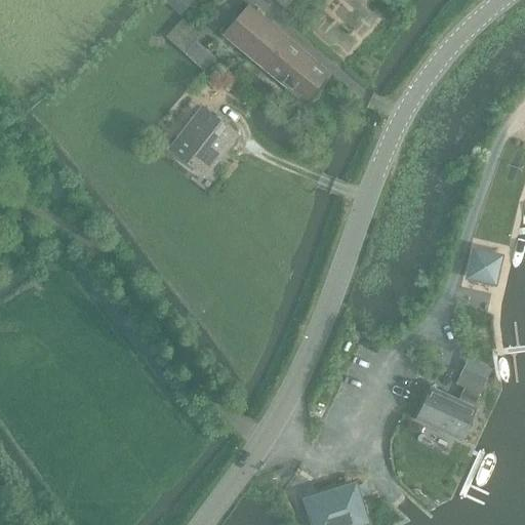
[(176,0),(167,0),(139,30),(158,47),(169,35),(180,46),(202,24),(176,0)]
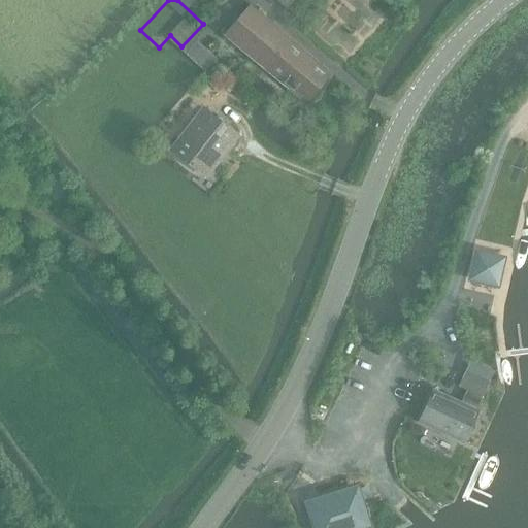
[(307,101),(330,73),(251,5),(225,35),(281,80),(283,78),(307,101)]
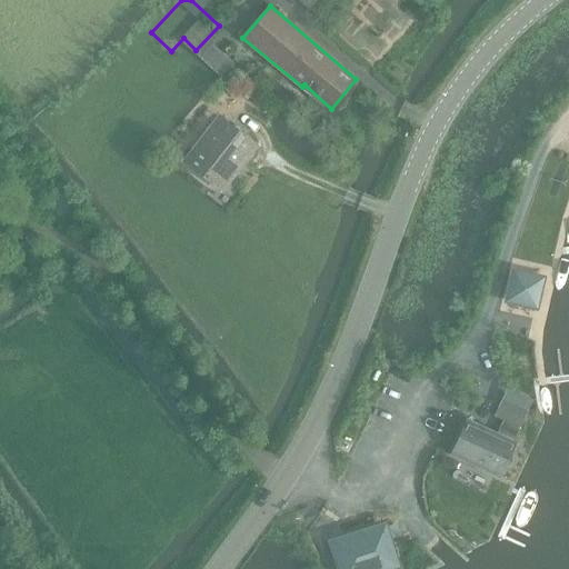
[(219,113),(182,160),(196,170),(222,191),(258,146),(219,113)]
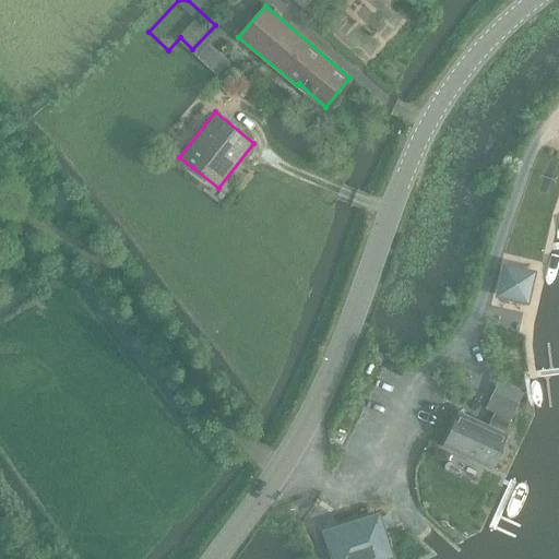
[(499,295),(525,301),(532,275),(506,269),(499,295)]
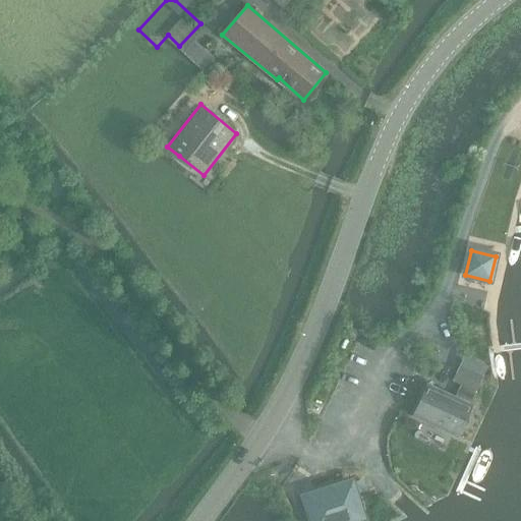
[(459,366),(452,382),(475,393),(482,378),(459,366)]
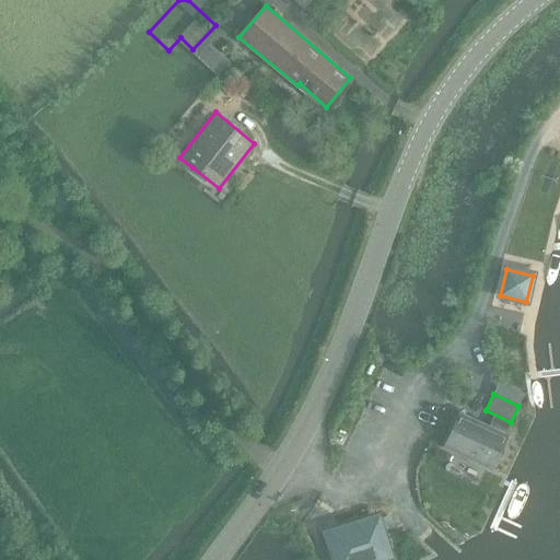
[(491,469),(494,461),(498,461),(500,458),(502,457),(503,456),(503,454),(504,452),(504,451),(503,448),(503,447),(502,445),(506,436),(459,415),(444,447),(491,469)]
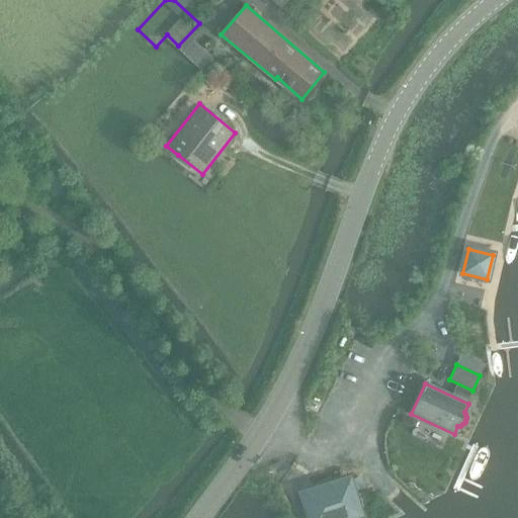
[(349,517),(360,515),(349,481),(304,495),(310,517),(349,517)]
